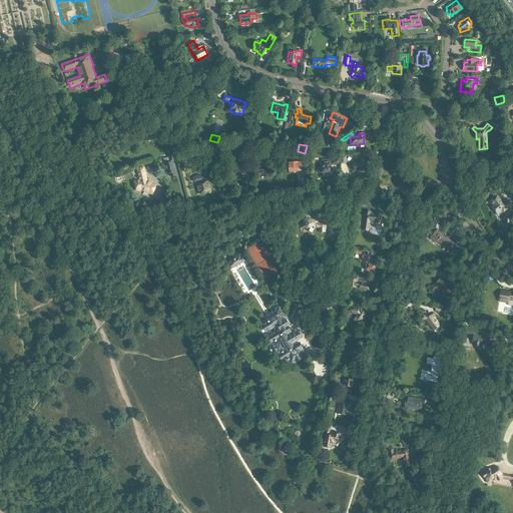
[(165,166),(166,166),(168,174),(170,173),(171,177),(176,176),(172,160),(175,159),(174,154),(168,156),(168,157),(163,158),(165,166)]
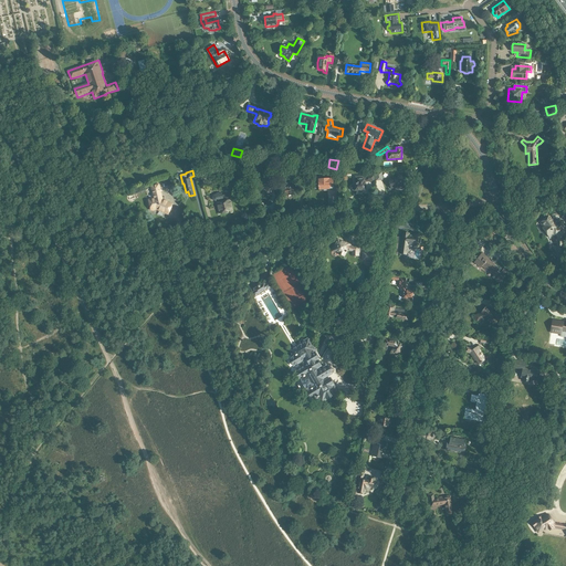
[(203,170),(197,171),(198,179),(206,177),(205,173),(203,170)]
